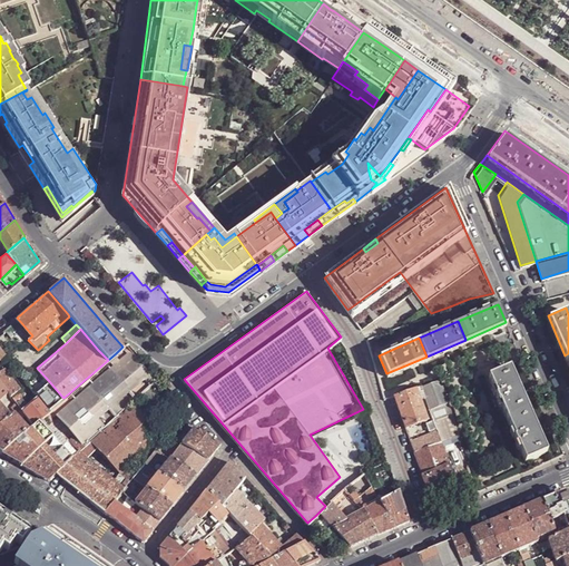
[(75,433),(85,443),(91,438),(157,377),(144,364),(136,355),(137,355),(136,354),(127,343),(123,347),(116,353),(108,360),(64,398),(52,408),(75,433)]
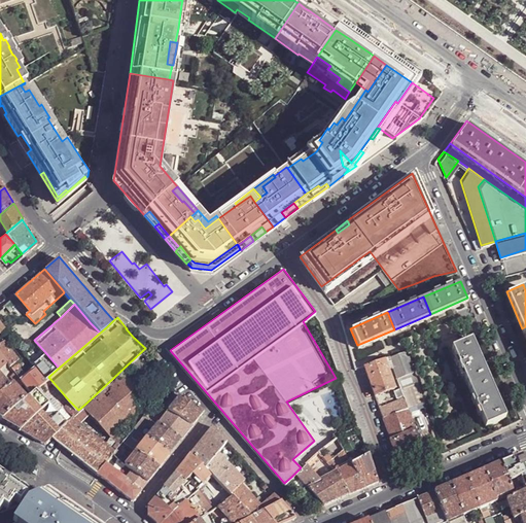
[(448,338),(451,345),(459,341),(456,334),(448,338)]
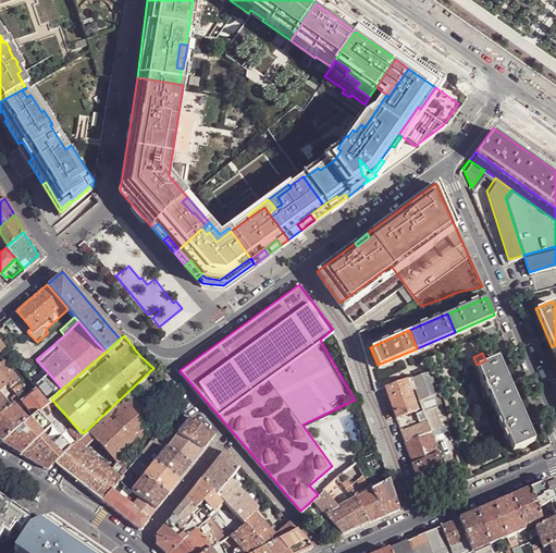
[(487,389),(494,407),(515,397),(509,384),(506,378),(497,356),(485,360),(477,365),(484,382),(483,383),(485,390),(487,389)]
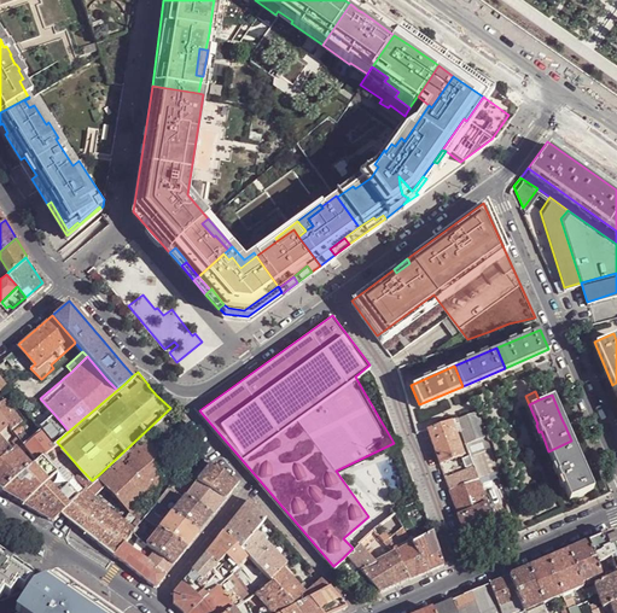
[(0,410),(9,422),(18,435),(23,431),(17,422),(19,420),(3,398),(0,400),(0,410)]
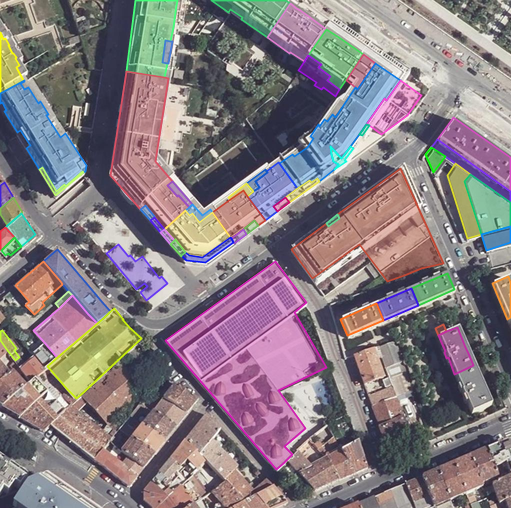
[(395,338),(378,344),(386,365),(402,359),(395,338)]
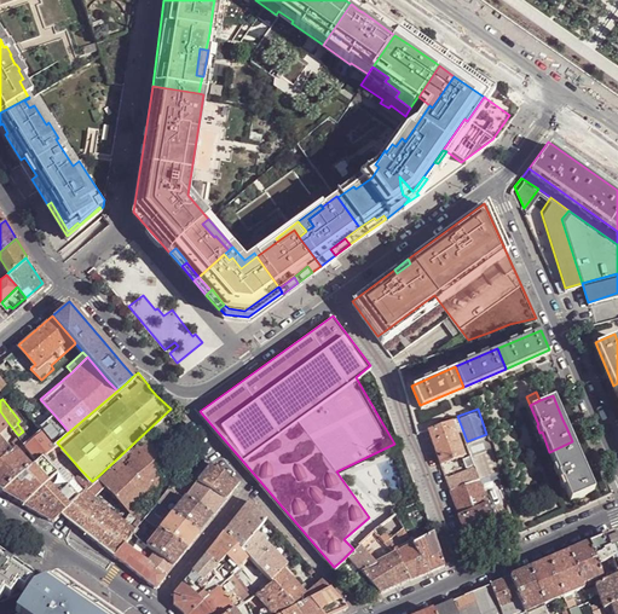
[(174,427),(182,421),(172,410),(165,417),(174,427)]
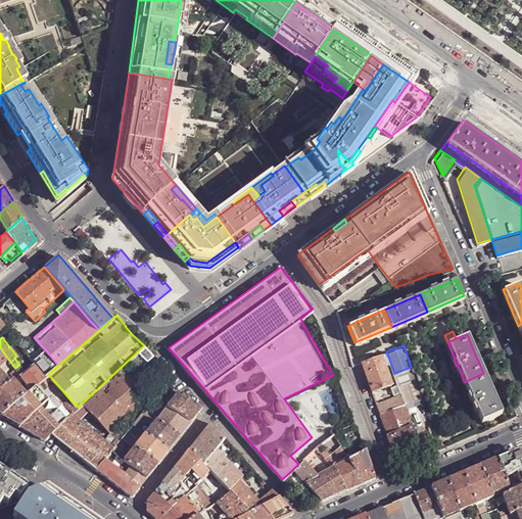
[(36,363),(44,374),(56,363),(44,348),(32,359),(36,363)]
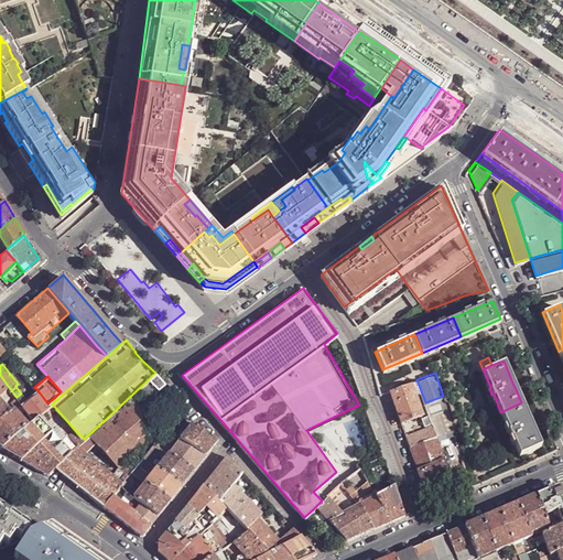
[(142,387),(151,397),(159,389),(150,380),(142,387)]
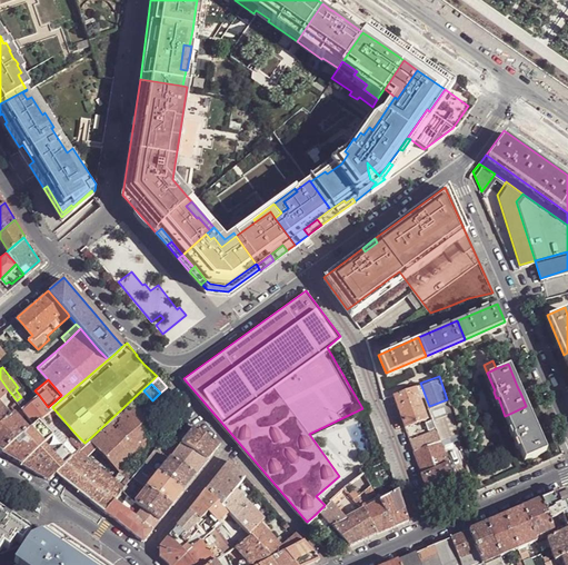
[(394,393),(405,424),(426,416),(425,413),(421,405),(415,385),(394,393)]
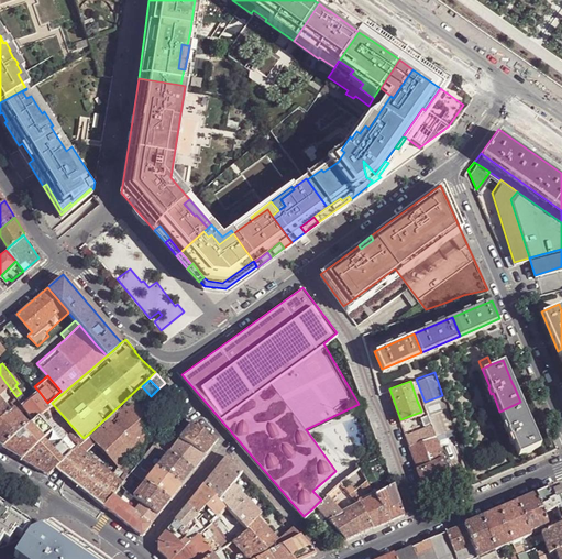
[(3,390),(17,405),(18,405),(21,402),(17,396),(8,385),(3,390)]
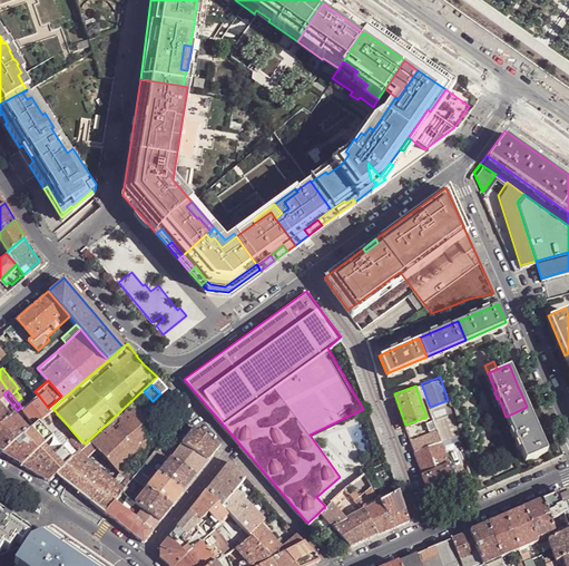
[(30,418),(35,423),(39,419),(43,415),(49,411),(50,409),(48,408),(39,396),(23,410),(26,411),(30,418)]
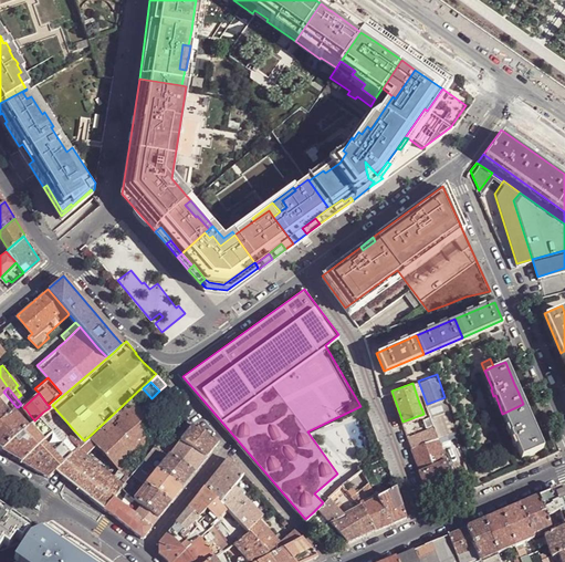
[(433,425),(438,436),(457,429),(445,397),(427,404),(430,415),(433,425)]
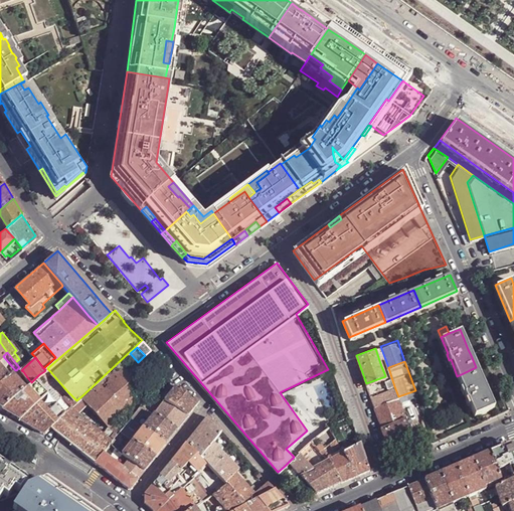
[(107,424),(109,426),(146,391),(139,383),(131,374),(121,363),(83,396),(83,397),(90,404),(102,417),(107,424)]
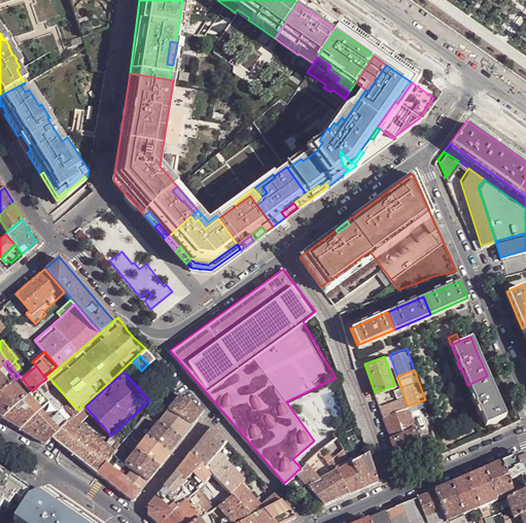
[(0,391),(9,384),(0,374),(0,391)]
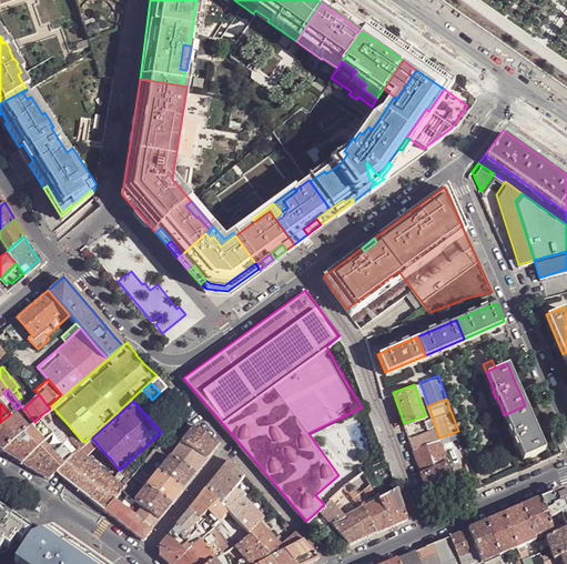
[(544,447),(525,405),(504,415),(512,433),(510,433),(514,439),(515,439),(523,457),(544,447)]
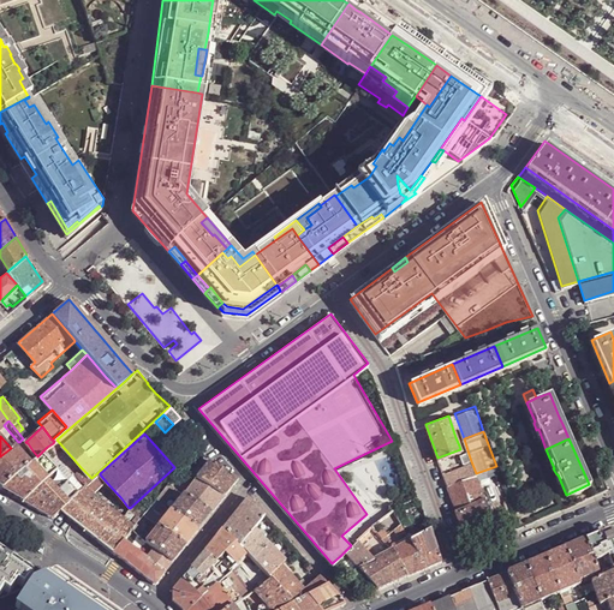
[(162,442),(156,447),(166,458),(171,453),(162,442)]
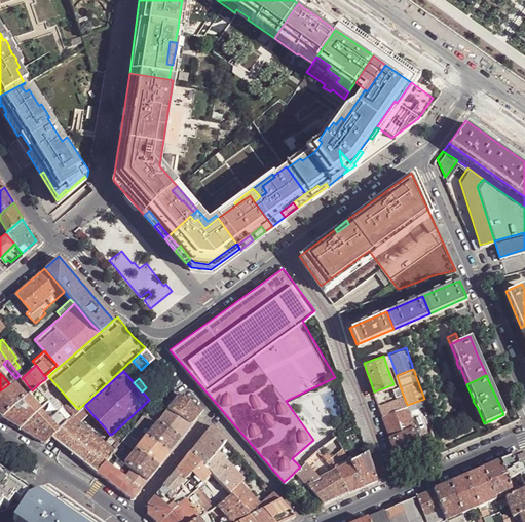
[(0,415),(1,416),(26,396),(13,381),(9,383),(0,390),(0,415)]
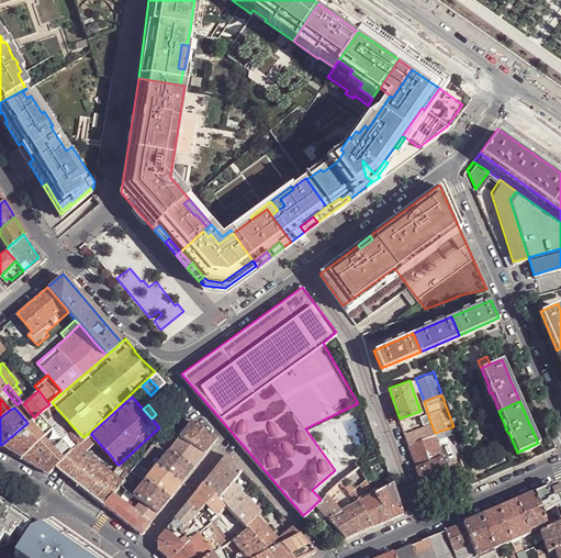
[(176,411),(165,425),(171,431),(179,436),(190,422),(176,411)]
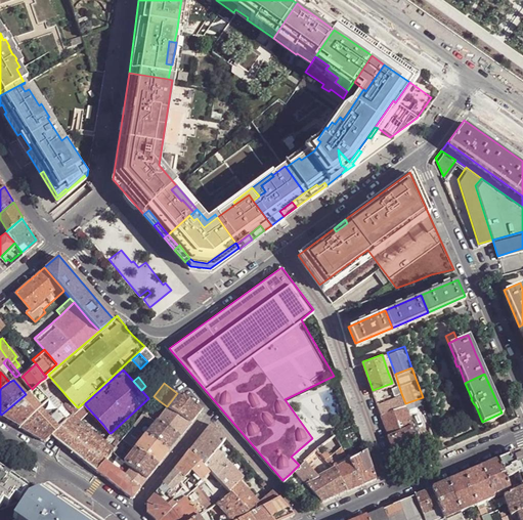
[(24,388),(28,392),(32,389),(28,384),(24,388)]
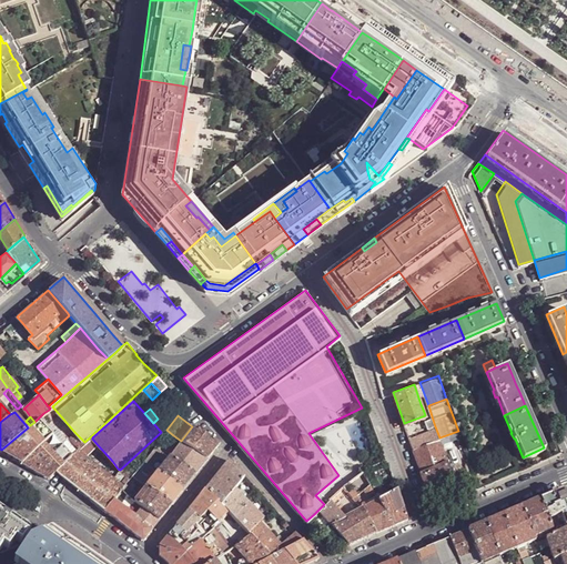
[(431,425),(431,429),(435,426),(432,416),(425,419),(427,426),(431,425)]
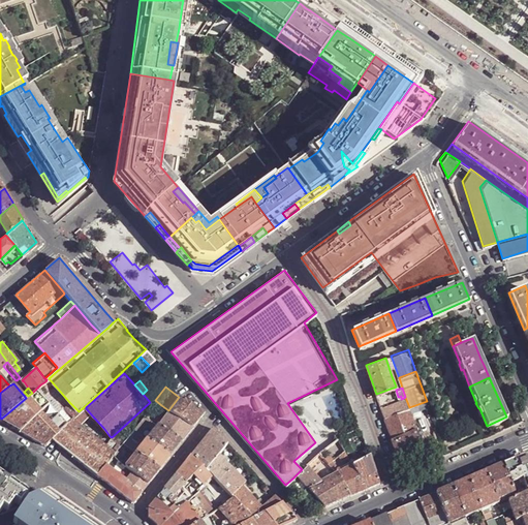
[(13,425),(20,429),(49,402),(36,389),(32,393),(28,396),(26,398),(1,419),(13,425)]
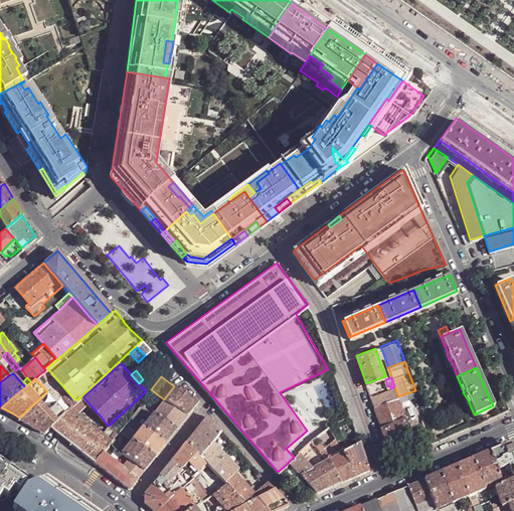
[(164,399),(188,412),(198,399),(174,386),(164,399)]
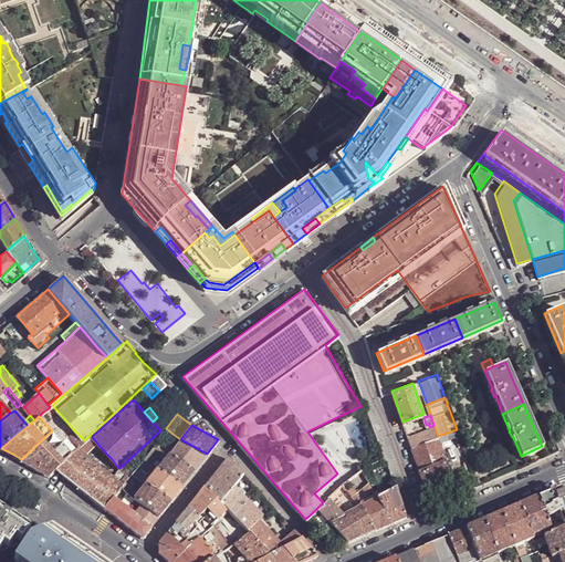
[(407,435),(411,446),(438,437),(438,436),(433,425),(429,427),(407,435)]
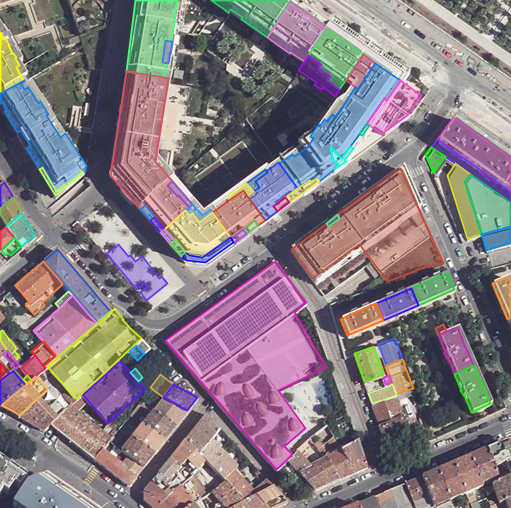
[(146,392),(152,397),(156,392),(150,387),(146,392)]
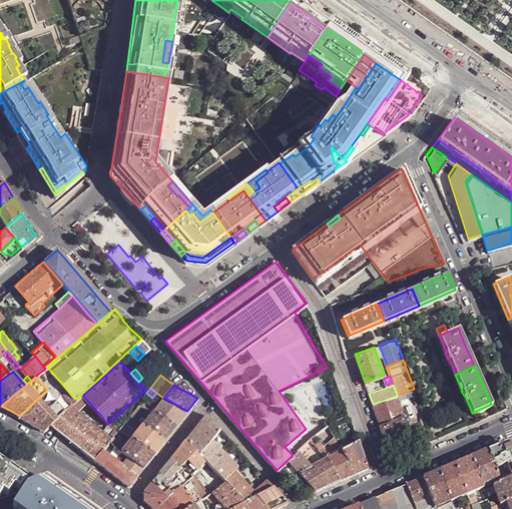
[(43,430),(50,424),(49,423),(65,409),(47,390),(19,416),(43,430)]
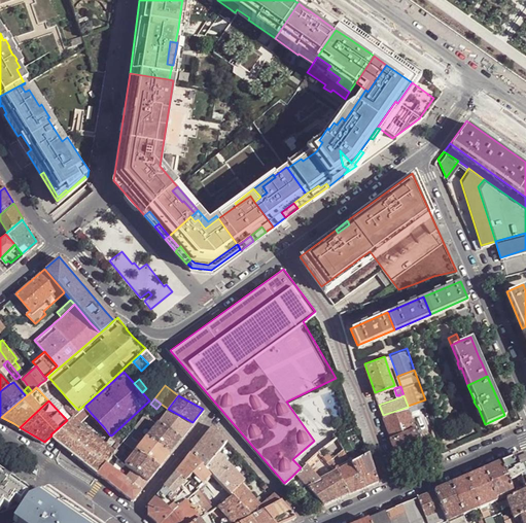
[(64,406),(73,414),(78,410),(69,401),(64,405),(64,406)]
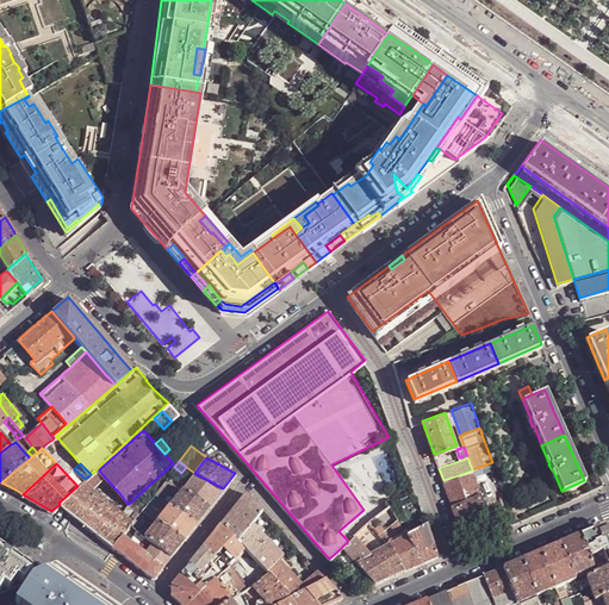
[(89,486),(92,487),(100,479),(106,479),(99,471),(99,469),(98,468),(91,474),(85,479),(84,480),(89,486)]
